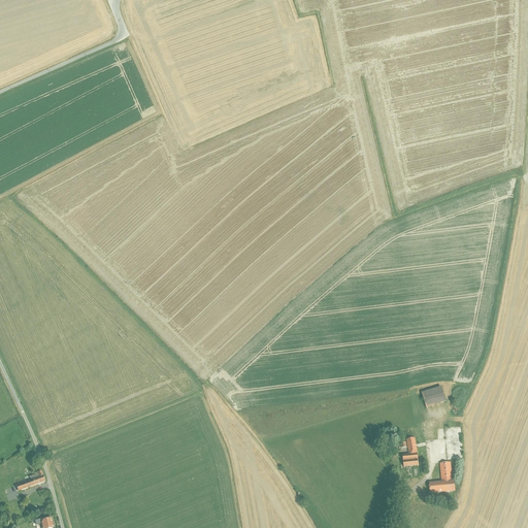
[(446,402),(441,387),(422,393),(426,407),(446,402)]
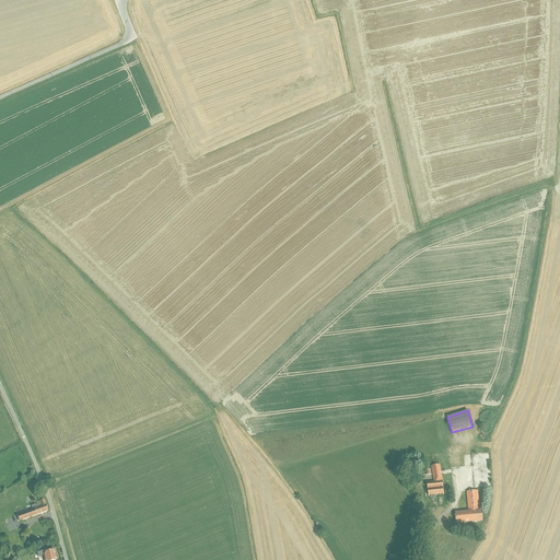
[(428,496),(444,494),(443,481),(440,465),(431,466),(434,482),(427,483),(428,496)]
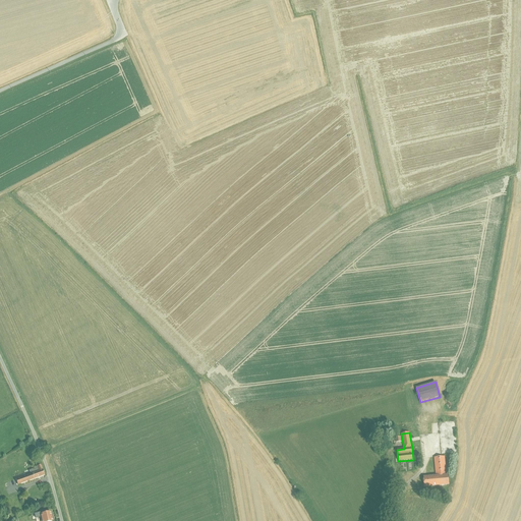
[(424,486),(449,484),(448,474),(446,474),(445,456),(433,457),(436,475),(423,476),(424,486)]
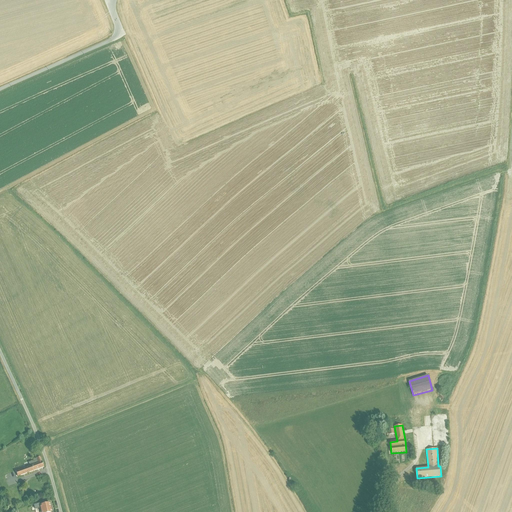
[(43,467),(40,457),(33,459),(33,461),(28,462),(29,466),(21,469),(21,467),(14,469),(17,477),(43,467)]
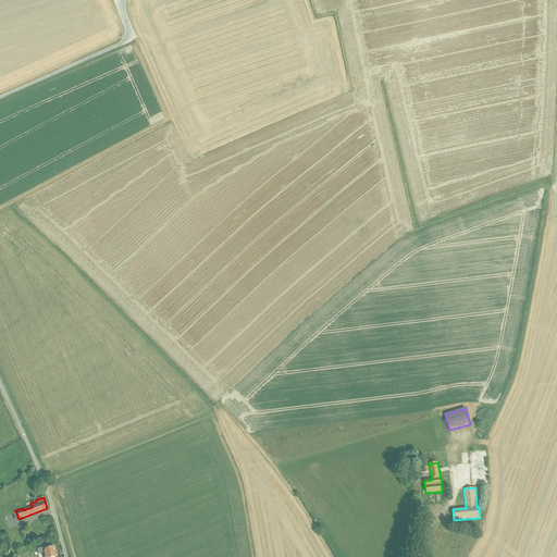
[(48,546),(36,548),(38,554),(44,553),(44,556),(53,556),(52,553),(54,553),(52,547),(49,548),(48,546)]
